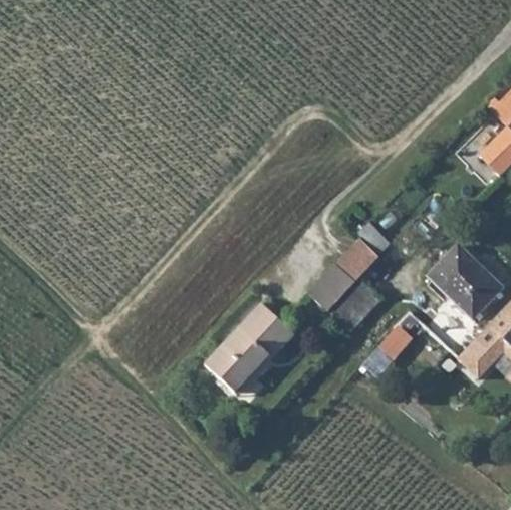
[(510,89),(500,101),(510,111),(510,89)]
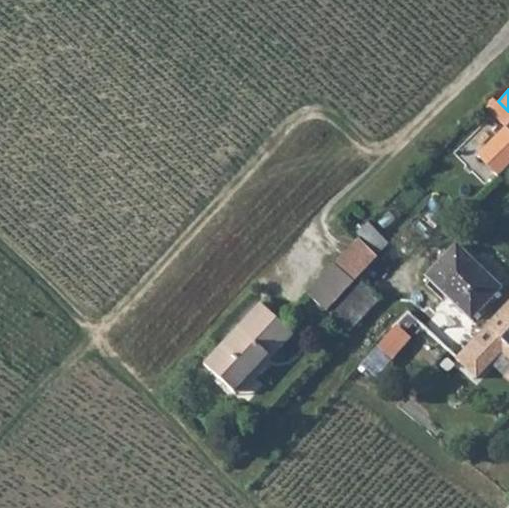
[(498,120),(469,149),(480,159),(508,131),(498,120)]
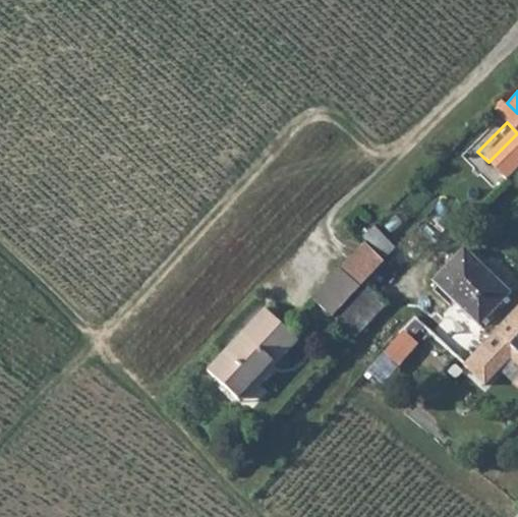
[(393,249),(371,228),(363,237),(384,260),(393,249)]
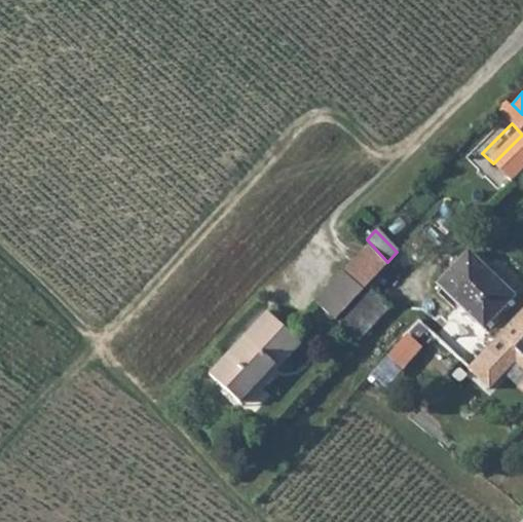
[(344,273),(363,291),(387,265),(369,248),(344,273)]
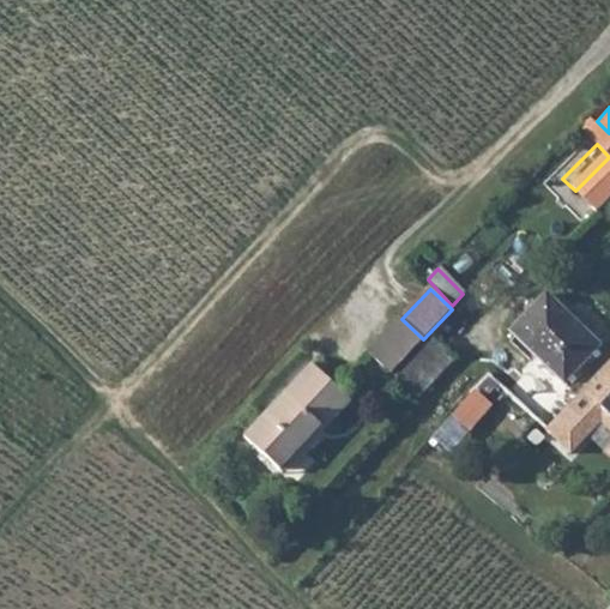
[(511,329),(520,338),(557,299),(548,290),(511,329)]
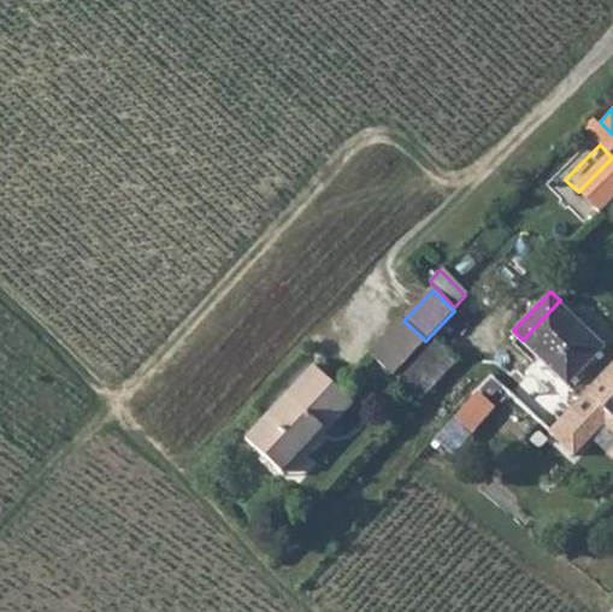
[(605,343),(560,300),(523,340),(567,382),(605,343)]
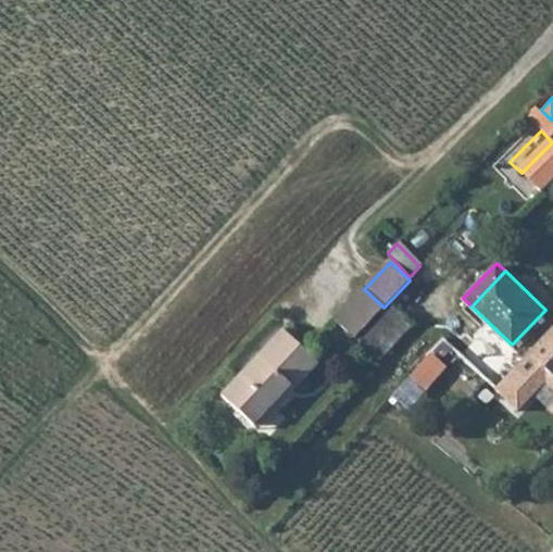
[(334,322),(353,338),(384,308),(364,289),(334,322)]
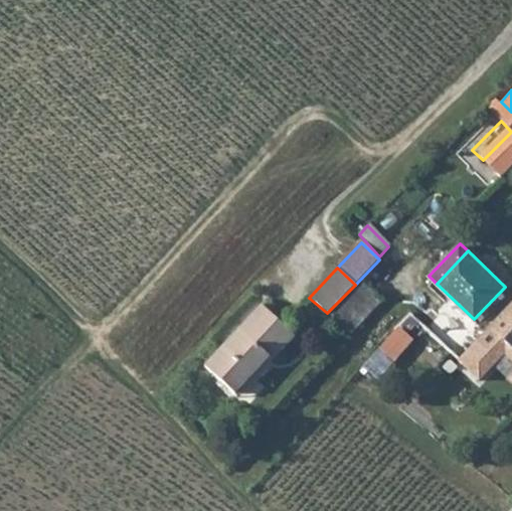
[(360,282),(329,315),(348,332),(379,299),(360,282)]
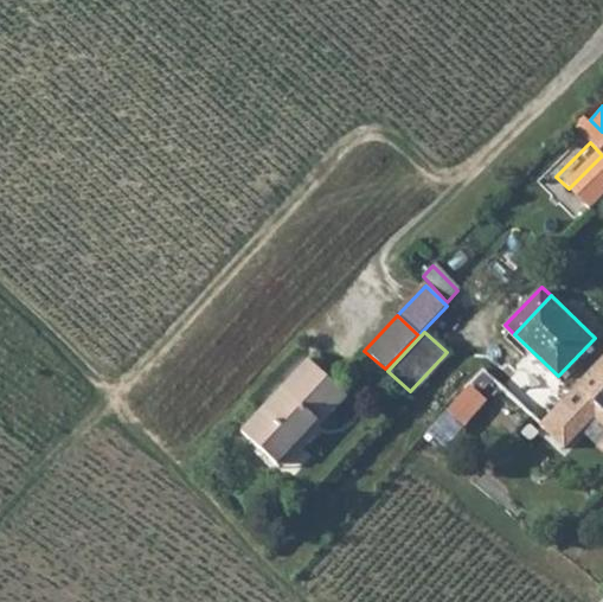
[(602,407),(602,353),(566,392),(592,417),(602,407)]
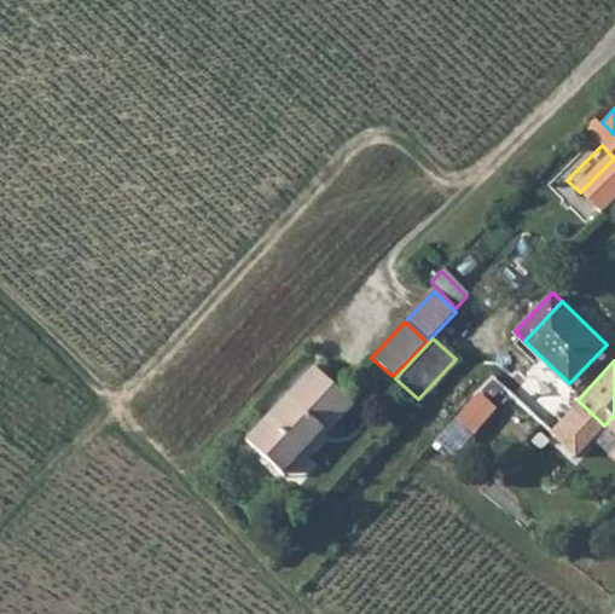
[(349,400),(311,363),(239,435),(279,473),(349,400)]
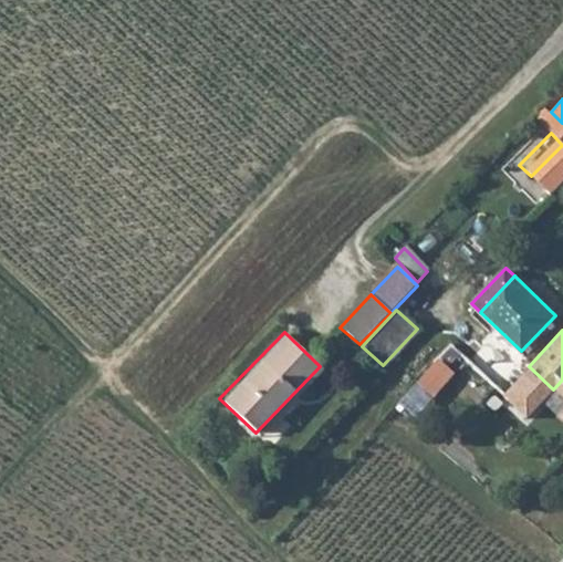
[(423,388),(438,405),(464,381),(448,364),(423,388)]
